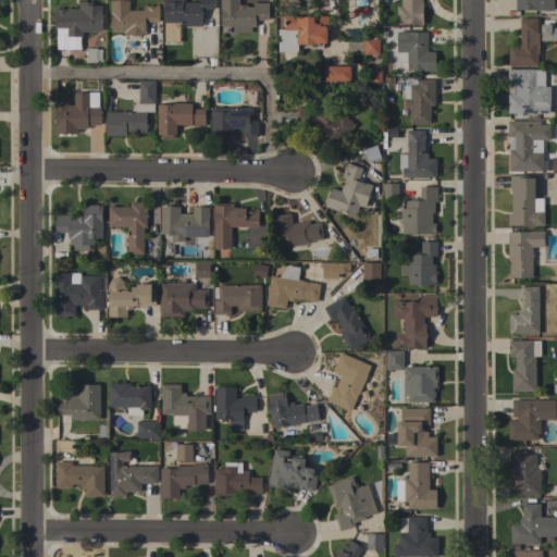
[(111,14),(110,14),(110,0),(130,0),(130,10),(144,10),(143,5),(148,5),(148,7),(152,7),(152,5),(158,5),(158,22),(145,22),(145,35),(123,35),(123,33),(111,33),(111,14)]
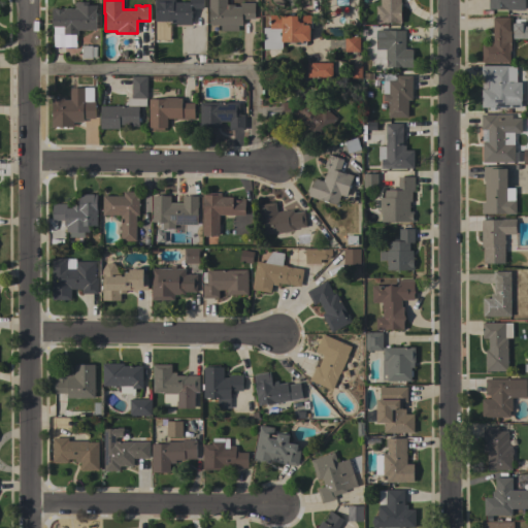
[(175,0),(175,2),(190,2),(190,0),(203,0),(203,8),(191,8),(191,24),(178,25),(178,24),(169,24),(169,21),(155,22),(154,0),(175,0)]
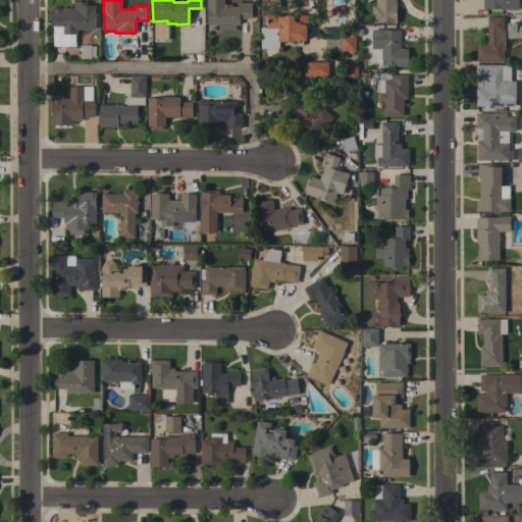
[(218,24),(207,24),(207,10),(206,10),(206,0),(224,0),(224,4),(231,4),(231,7),(238,7),(238,2),(251,2),(251,18),(239,18),(239,24),(236,24),(236,31),(218,31),(218,24)]
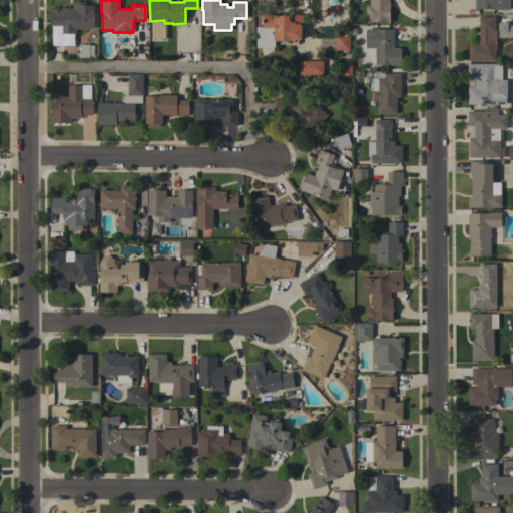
[(365,6),(369,5),(369,0),(389,0),(389,2),(390,22),(386,22),(386,21),(372,21),(372,23),(368,23),(368,22),(365,22),(365,6)]
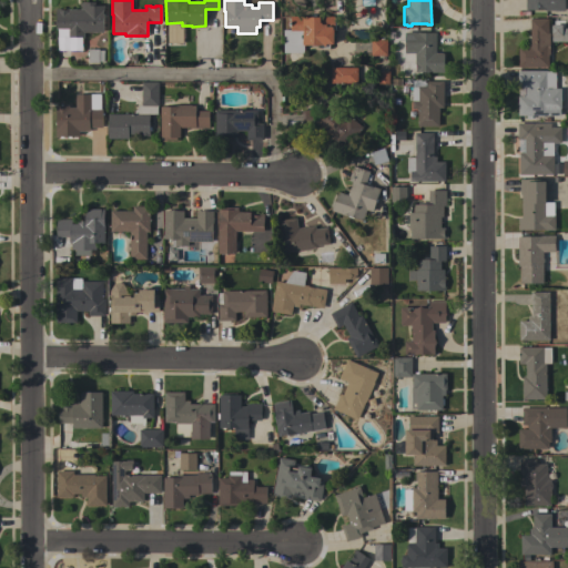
[(525,0),(565,0),(565,11),(545,10),(525,10),(525,0)]
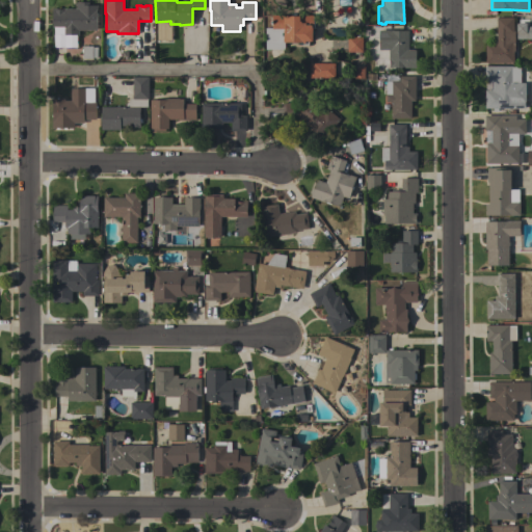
[(78,30),(78,35),(76,35),(77,47),(65,48),(64,35),(64,47),(53,47),(53,34),(54,34),(54,27),(52,27),(52,8),(65,7),(65,8),(76,8),(75,2),(88,2),(88,5),(97,5),(97,12),(96,12),(97,30),(78,30)]
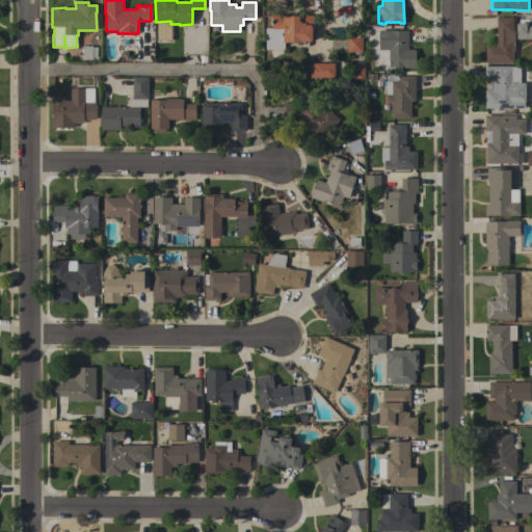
[(265,49),(265,27),(272,27),(272,15),(285,15),(285,16),(299,16),(299,21),(300,21),(300,23),(306,23),(306,25),(312,25),(312,27),(312,41),(308,41),(308,46),(300,46),(300,45),(299,45),(299,43),(291,43),(291,44),(289,44),(289,43),(284,43),(284,50),(265,49)]
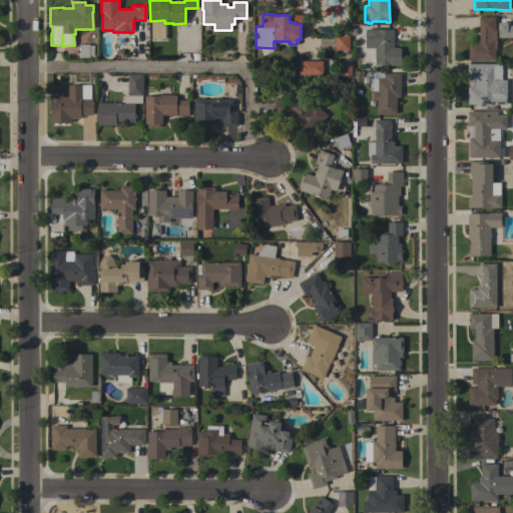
[(476,43),(476,38),(479,38),(478,17),(494,17),(495,30),(496,30),(496,49),(495,49),(495,60),(468,60),(468,43),(476,43)]
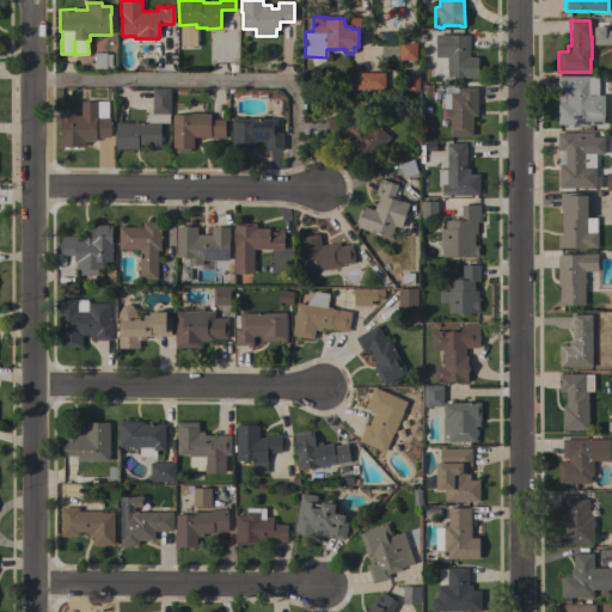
[(594,28),(605,28),(605,30),(611,30),(611,44),(594,46),(594,28)]
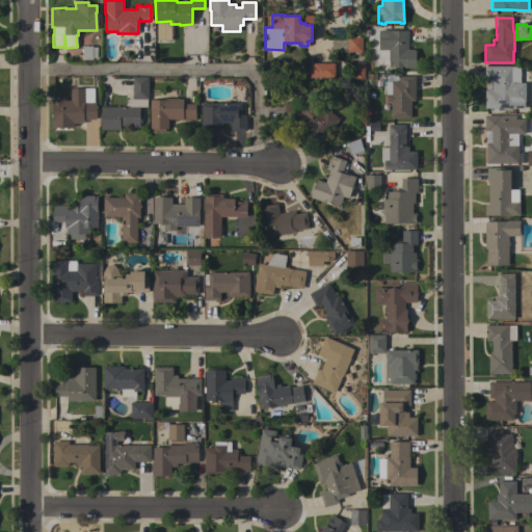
[(407,50),(416,50),(416,68),(404,68),(404,67),(392,67),(392,68),(389,68),(389,60),(389,58),(386,58),(386,54),(388,54),(388,50),(378,50),(378,30),(393,30),(407,30),(407,50)]
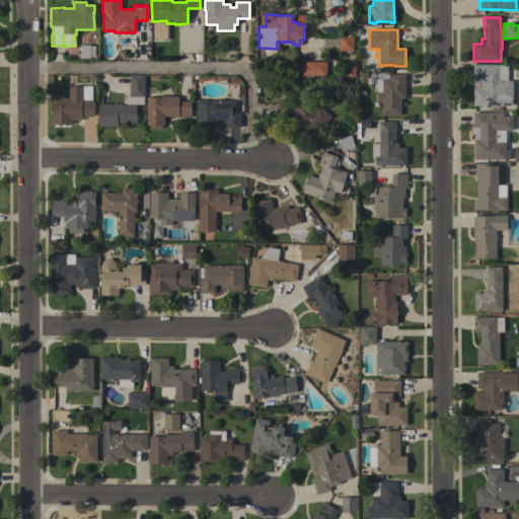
[(353,51),(339,51),(339,35),(353,35),(353,51)]
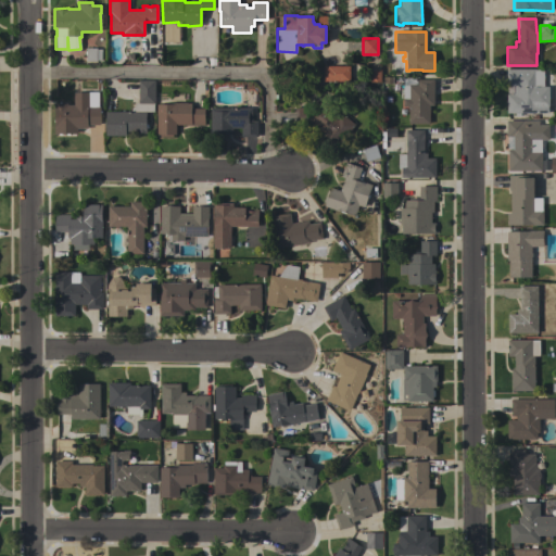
[(101,48),(101,60),(97,60),(97,61),(86,61),(86,48),(101,48)]
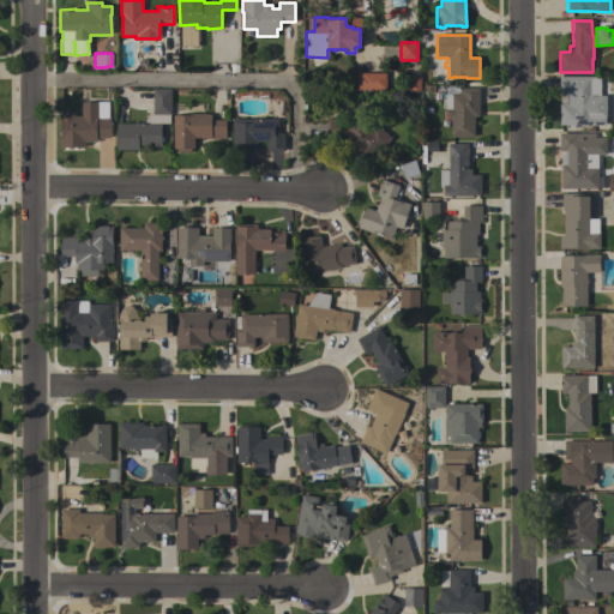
[(420,88),(408,88),(408,77),(410,77),(410,72),(419,72),(419,77),(420,77),(420,88)]
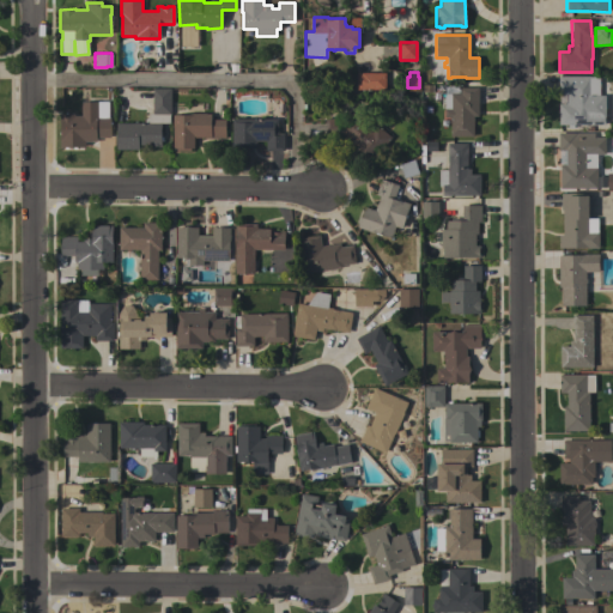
[(384,73),(384,90),(357,90),(357,74),(360,74),(360,73),(384,73)]
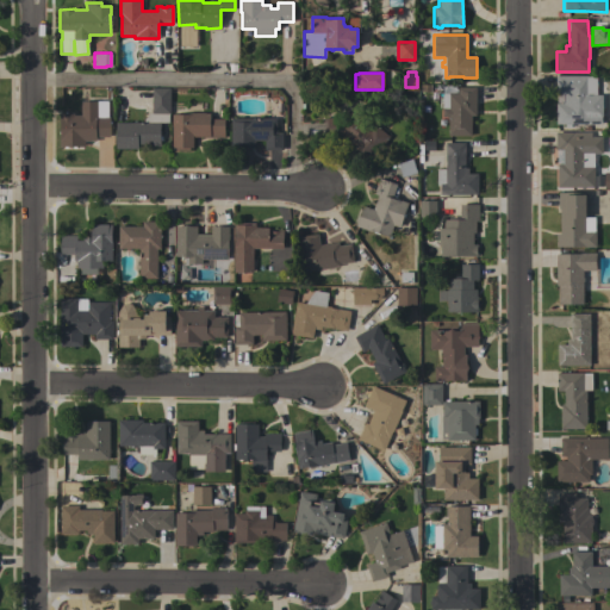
[(587,76),(587,78),(596,78),(596,94),(602,94),(602,117),(601,117),(602,124),(556,124),(555,104),(564,104),(564,94),(556,94),(556,76),(587,76)]
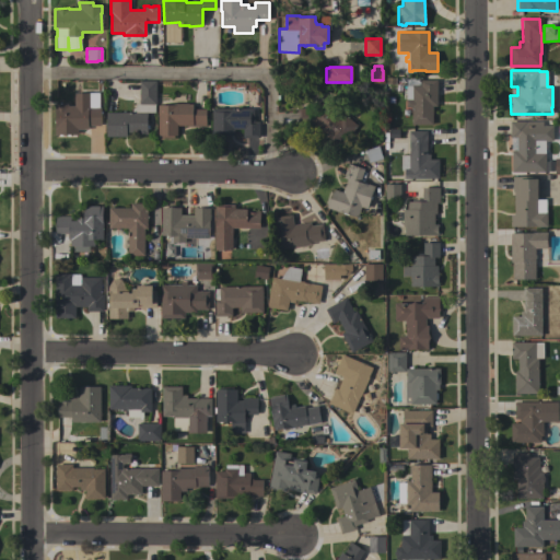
[(436,106),(432,106),(432,125),(411,125),(411,107),(405,107),(405,98),(406,98),(406,85),(420,85),(420,80),(436,80),(436,106)]
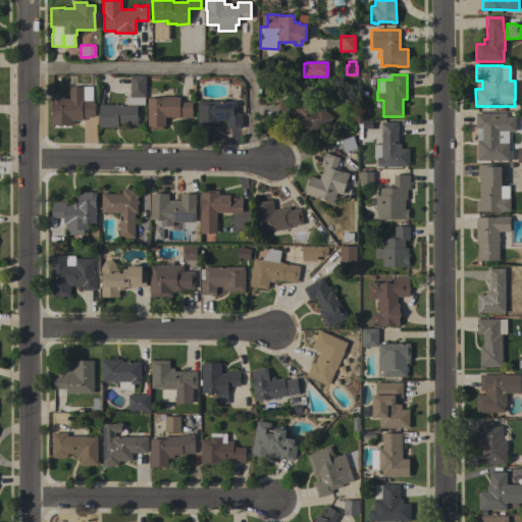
[(129,75),(145,75),(145,97),(144,97),(144,105),(137,105),(137,116),(139,116),(139,120),(137,120),(137,125),(134,125),(134,124),(128,124),(128,123),(117,123),(117,127),(99,127),(99,105),(122,105),(122,102),(125,99),(127,97),(129,97),(129,75)]
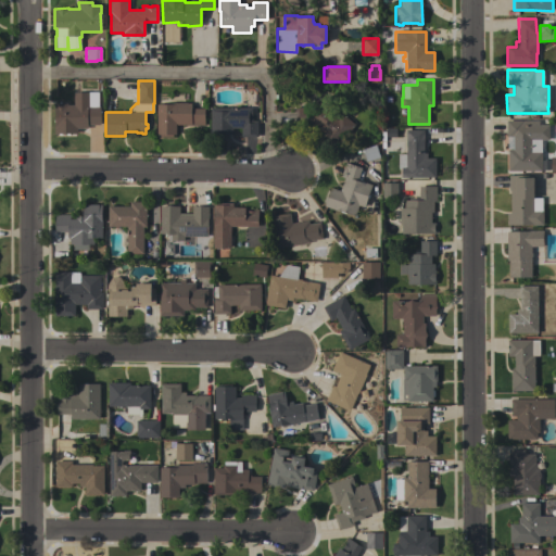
[(54,134),(54,124),(55,124),(55,112),(53,112),(53,103),(67,103),(67,105),(74,105),(74,92),(98,92),(98,106),(100,106),(100,125),(87,125),(87,128),(77,128),(77,134),(54,134)]
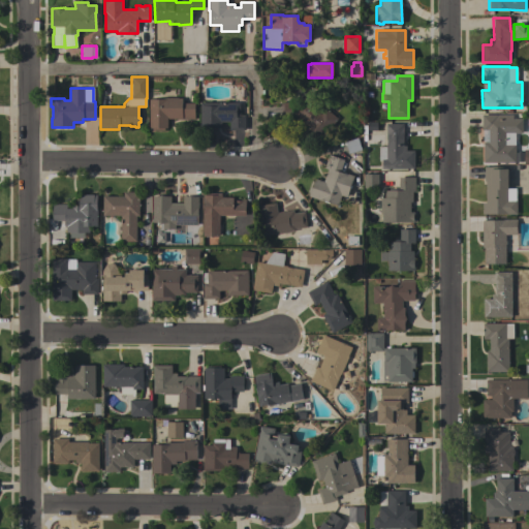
[(321,138),(306,125),(306,124),(298,117),(281,118),(281,102),(296,101),(296,105),(308,91),(310,93),(313,89),(319,94),(314,99),(337,119),(321,138)]
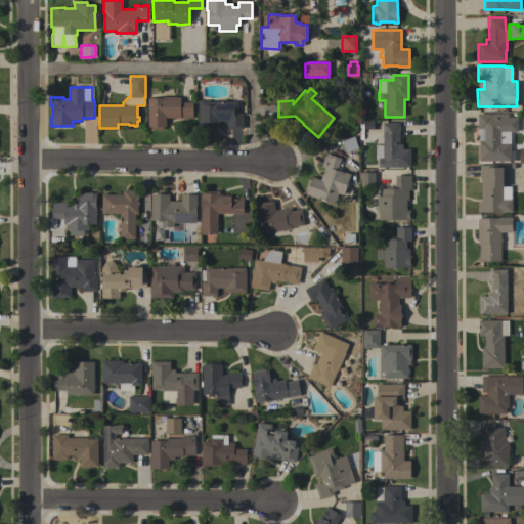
[(147,98),(159,98),(159,97),(176,97),(180,97),(180,102),(192,102),(192,119),(179,119),(179,118),(166,118),(166,127),(163,127),(163,129),(150,129),(150,127),(147,127),(147,98)]
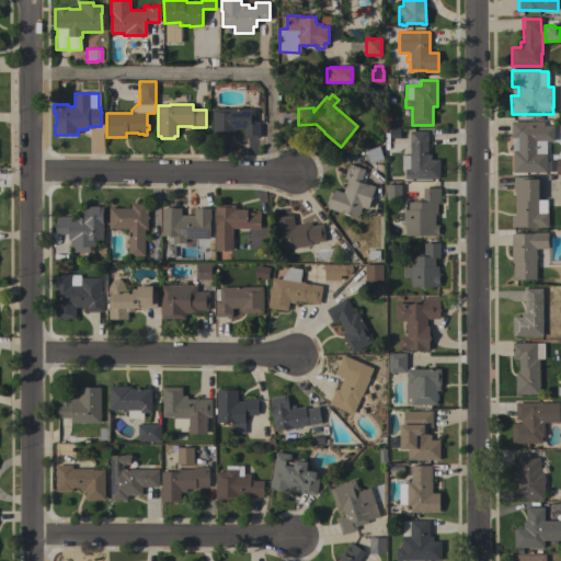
[(254,109),(254,122),(260,122),(260,138),(243,138),(243,129),(235,129),(235,135),(213,135),(213,109),(254,109)]
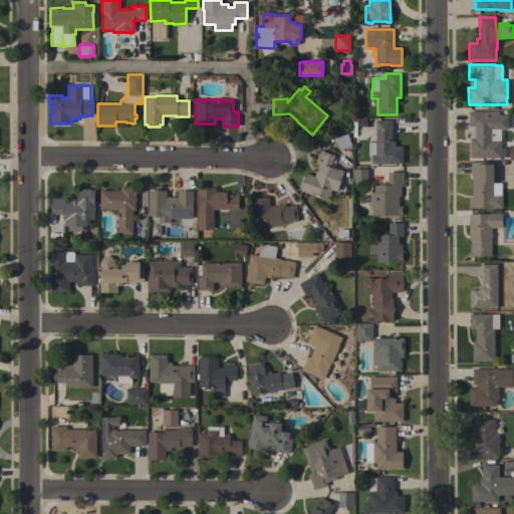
[(469,158),(469,138),(474,138),(474,126),(468,126),(468,111),(498,111),(498,115),(507,115),(507,130),(491,130),(491,141),(500,141),(500,158),(469,158)]
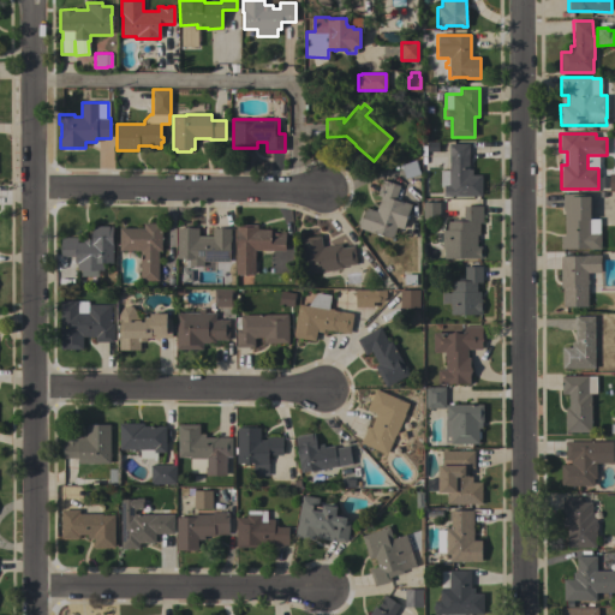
[(425,143),(436,143),(436,153),(425,153),(425,143)]
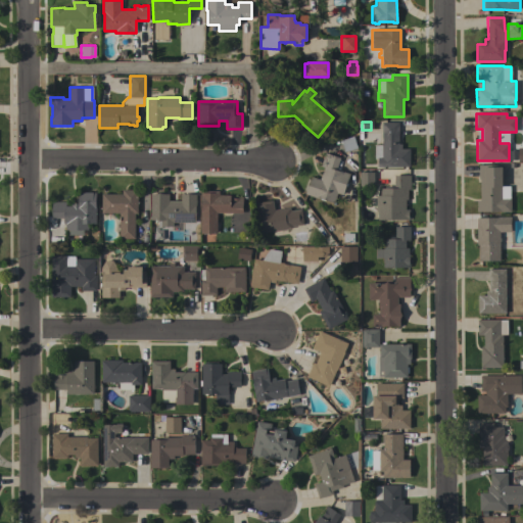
[(410,167),(377,167),(377,158),(374,158),(374,145),(382,145),(382,122),(398,123),(398,144),(401,144),(401,148),(410,148),(410,167)]
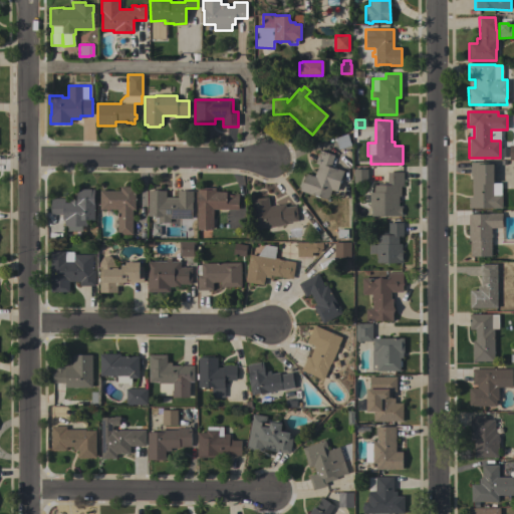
[(337,144),(348,144),(348,156),(337,156),(337,144)]
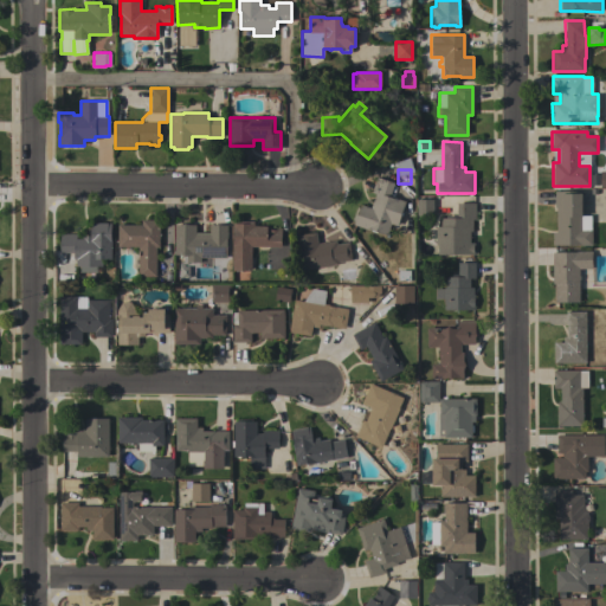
[(397,226),(391,224),(386,236),(369,230),(353,225),(354,221),(352,220),(356,207),(359,207),(360,205),(371,208),(375,194),(371,192),(375,176),(393,182),(388,197),(397,200),(397,199),(405,201),(397,226)]
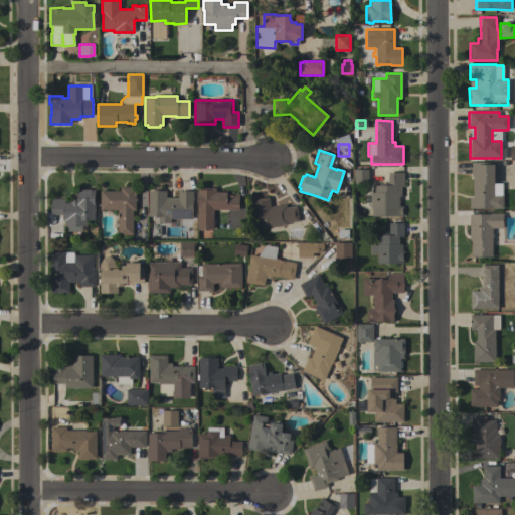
[(492,208),(469,208),(469,198),(473,198),(473,176),(471,176),(471,162),(494,162),(494,183),(502,183),(502,194),(503,208),(492,208)]
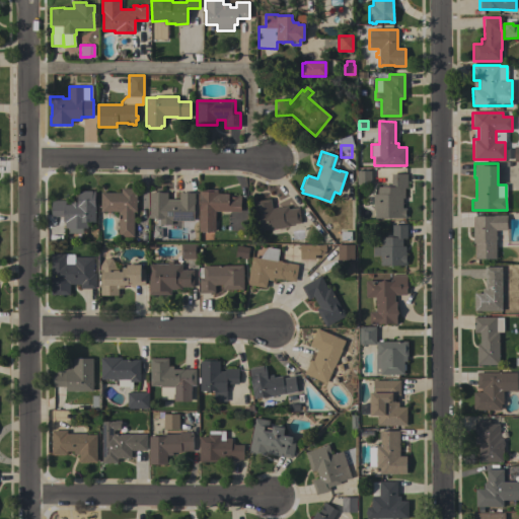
[(371,170),(371,177),(382,177),(382,183),(371,183),(371,186),(357,186),(357,177),(356,177),(356,172),(357,172),(357,170),(371,170)]
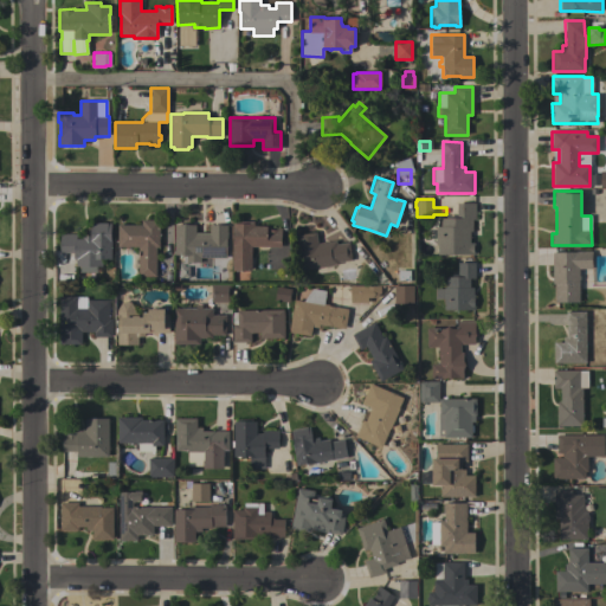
[(475,202),(475,219),(472,219),(472,231),(469,231),(469,243),(474,243),(474,255),(438,255),(438,244),(436,244),(436,227),(440,227),(440,218),(445,218),(445,216),(457,216),(457,202),(475,202)]
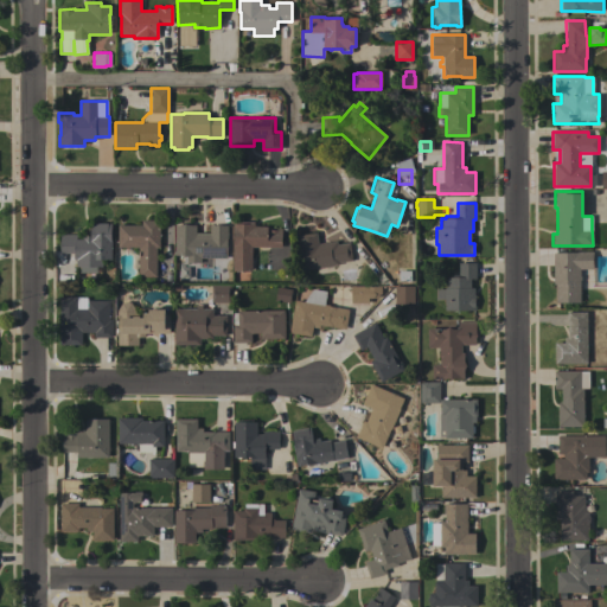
[(157,248),(155,278),(138,276),(138,248),(117,247),(117,225),(141,225),(141,219),(159,221),(159,248),(157,248)]
